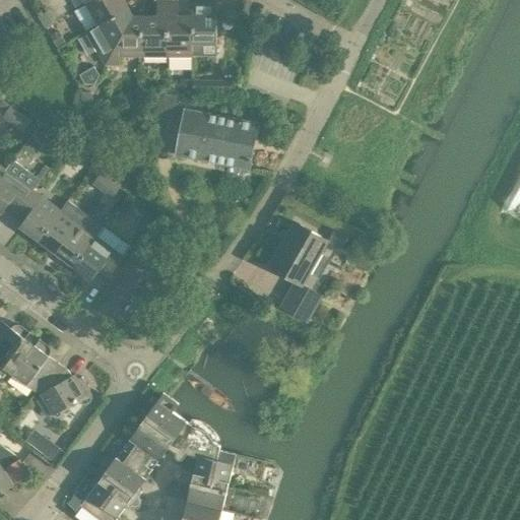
[(93,0),(87,4),(100,24),(129,7),(124,0),(93,0)]
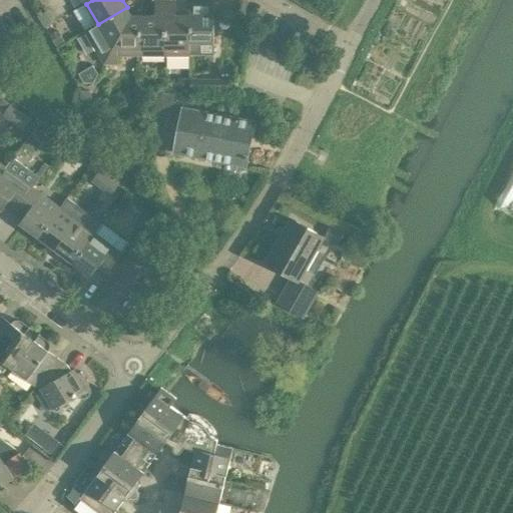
[(155,16),(142,16),(141,56),(165,56),(165,50),(166,50),(165,0),(155,0),(155,16)]
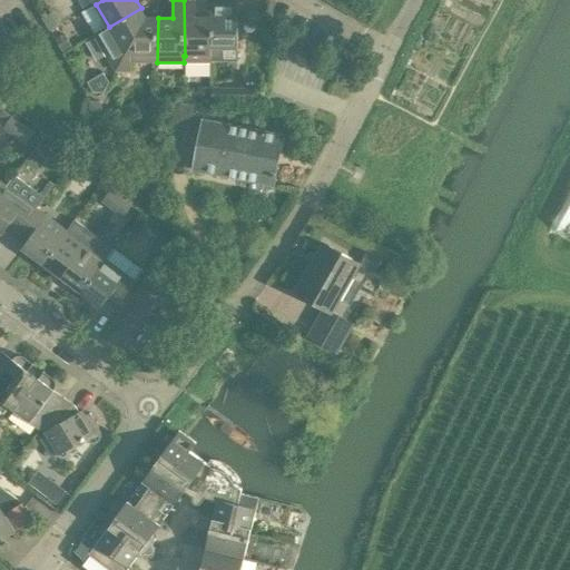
[(195,0),(184,0),(185,56),(184,56),(184,62),(210,62),(210,56),(210,18),(209,18),(195,18),(195,0)]
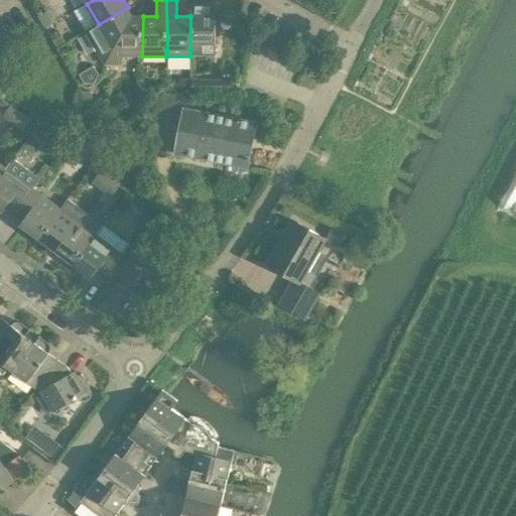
[(201,47),(201,43),(215,43),(215,4),(190,4),(189,16),(190,16),(190,50),(198,50),(201,47)]
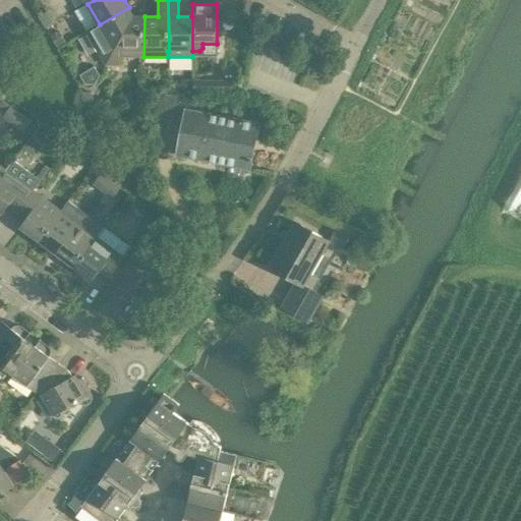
[(106,65),(134,16),(129,7),(100,24),(87,33),(99,54),(106,65)]
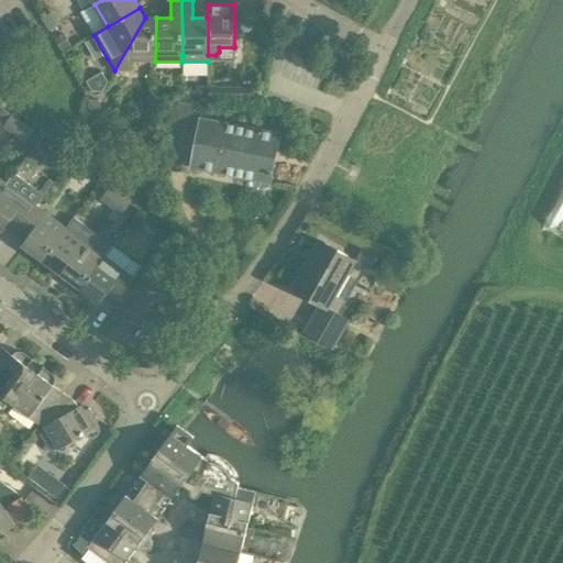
[(145,18),(114,70),(129,70),(129,62),(155,62),(156,18),(145,18)]
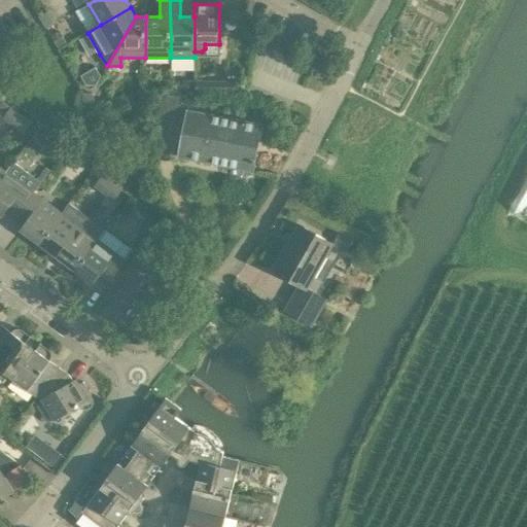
[(85,84),(96,85),(101,76),(96,67),(80,75),(85,84)]
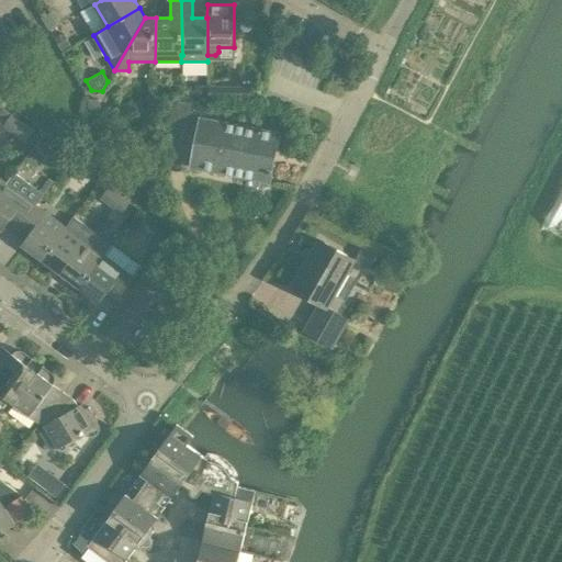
[(14,134),(23,123),(11,114),(3,125),(14,134)]
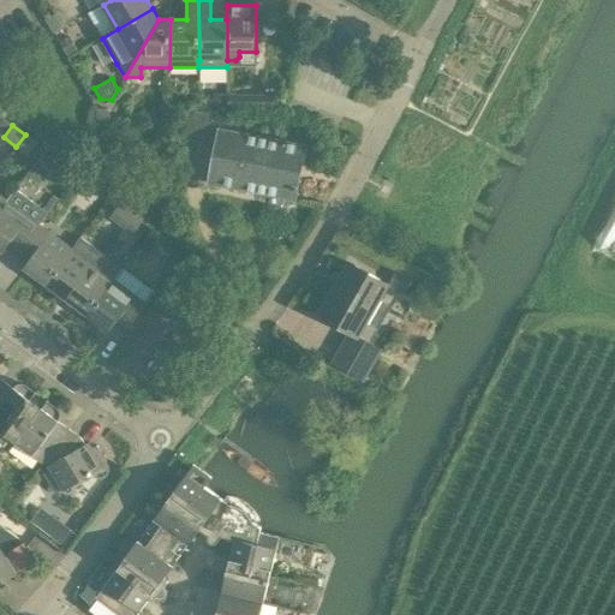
[(208,183),(244,190),(296,199),(305,147),(218,130),(208,183)]
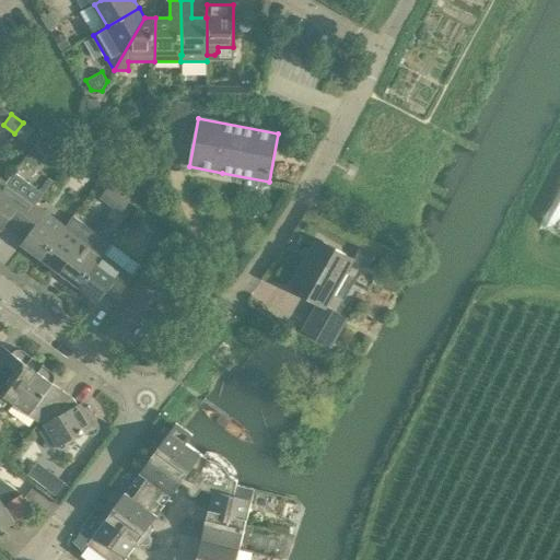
[(32,129),(23,123),(14,133),(24,140),(32,129)]
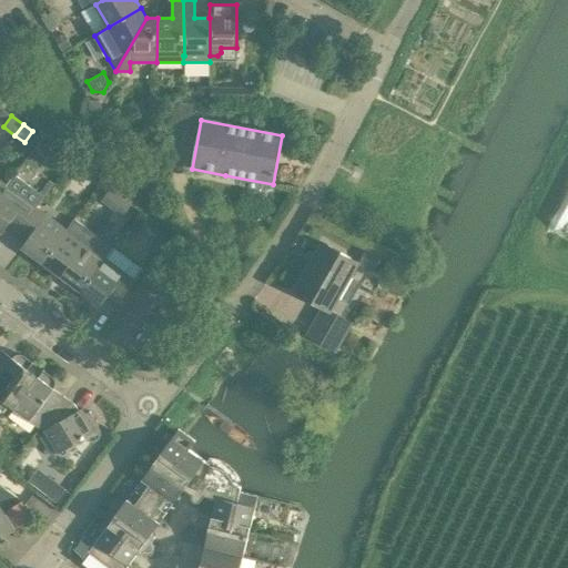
[(9,224),(19,232),(37,208),(44,198),(13,175),(7,185),(8,185),(0,195),(0,231),(2,233),(9,224)]
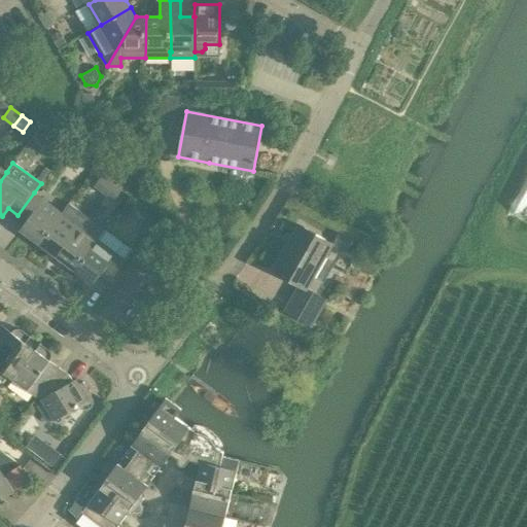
[(104,194),(111,182),(102,175),(94,186),(104,194)]
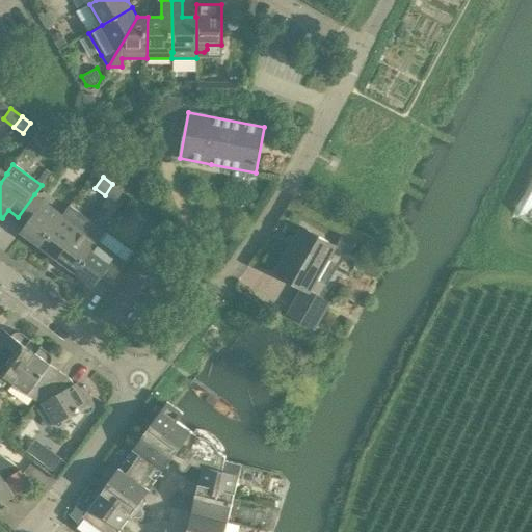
[(112,184),(105,195),(114,203),(123,191),(112,184)]
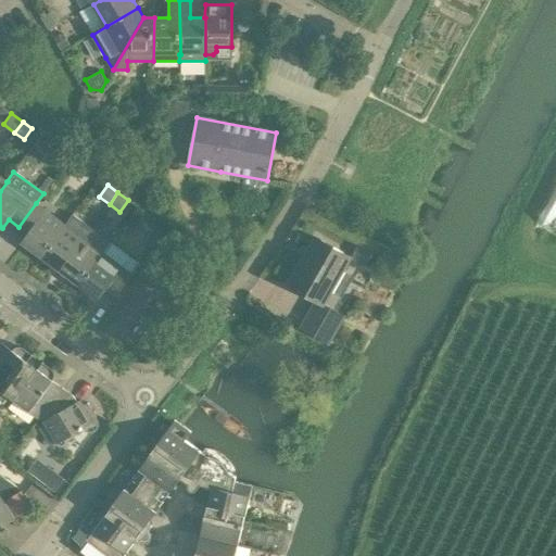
[(21,242),(40,257),(65,224),(36,203),(19,227),(27,234),(21,242)]
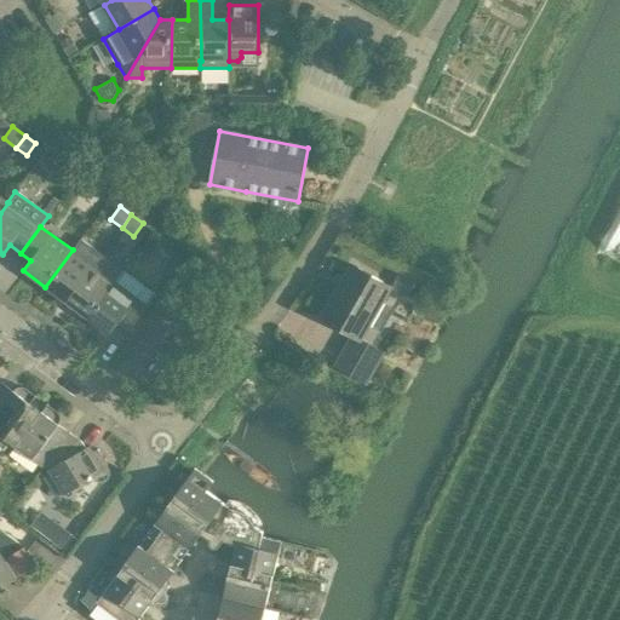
[(73,251),(73,250),(45,287),(67,303),(102,254),(81,239),(73,251)]
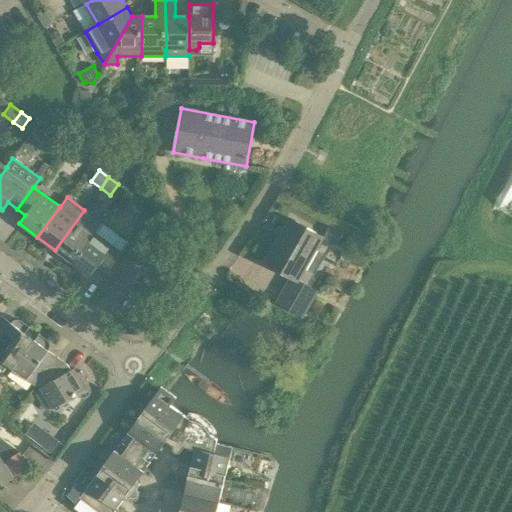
[(55,250),(72,263),(101,223),(84,210),(55,250)]
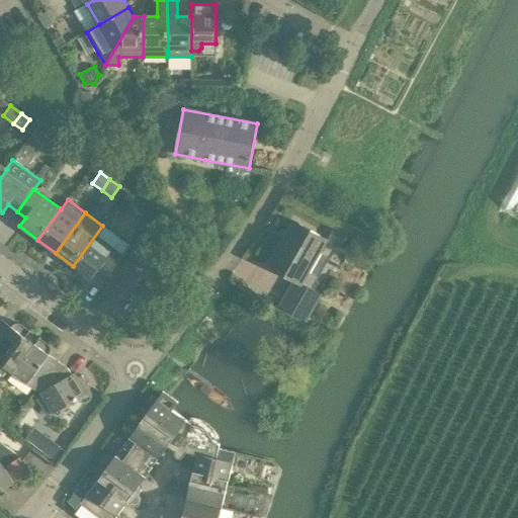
[(295,222),(269,266),(294,280),(280,308),(306,321),(320,295),(300,284),(326,240),(295,222)]
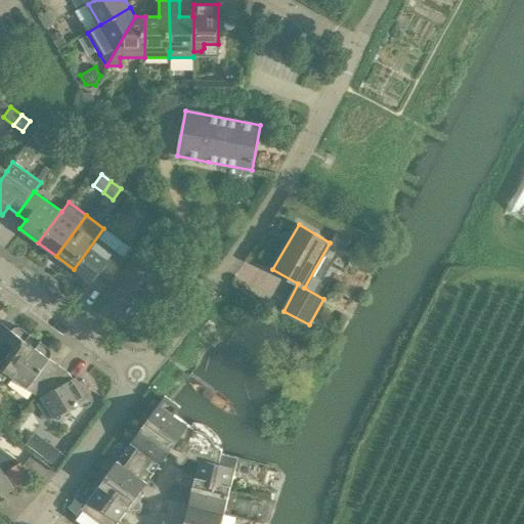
[(106,279),(130,248),(103,228),(74,269),(93,282),(99,274),(106,279)]
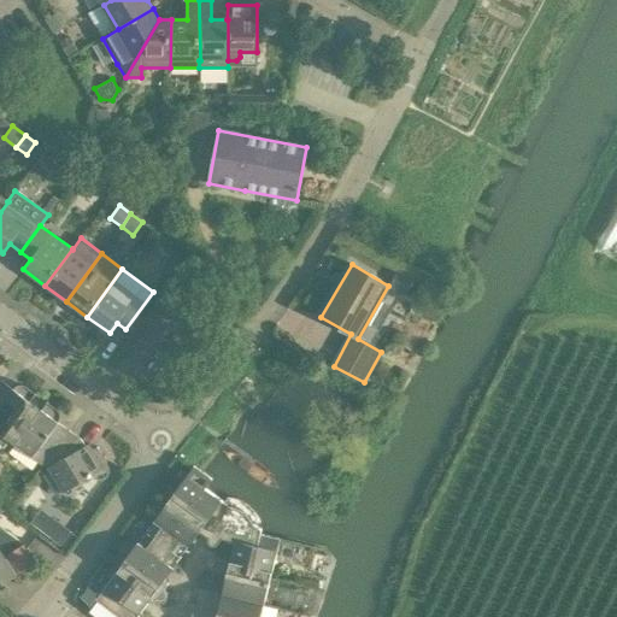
[(0,444),(4,447),(9,439),(35,405),(29,400),(34,393),(22,383),(18,383),(13,385),(10,387),(0,380),(0,444)]
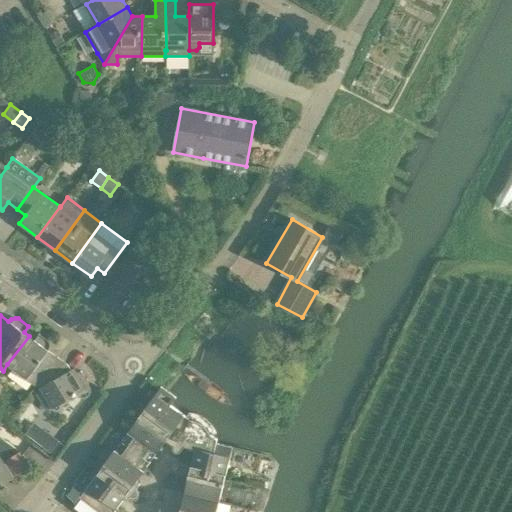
[(7,364),(35,385),(56,357),(46,349),(48,346),(48,342),(48,340),(37,332),(33,338),(29,336),(7,364)]
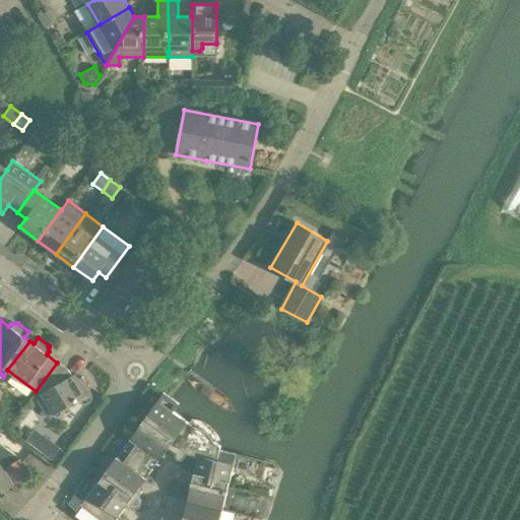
[(67,369),(57,363),(36,391),(41,394),(53,414),(76,400),(80,403),(84,404),(89,402),(90,398),(90,392),(81,375),(73,379),(67,369)]
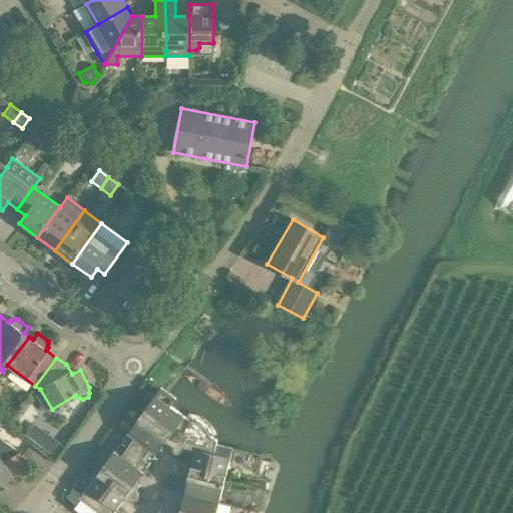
[(175,397),(165,390),(161,387),(74,507),(82,512),(113,512),(116,510),(118,506),(130,491),(140,476),(157,453),(158,452),(170,436),(184,416),(170,406),(175,397)]
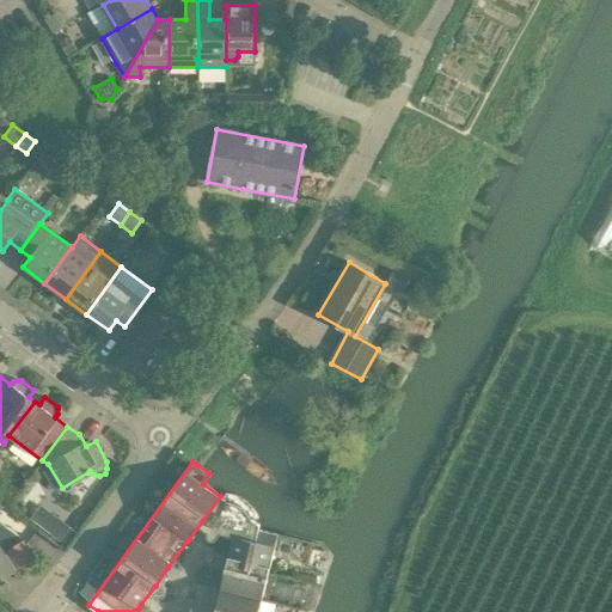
[(222,534),(233,537),(255,542),(258,528),(259,525),(251,519),(249,514),(244,508),(238,505),(231,501),(226,501),(220,496),(203,520),(221,533),(222,534)]
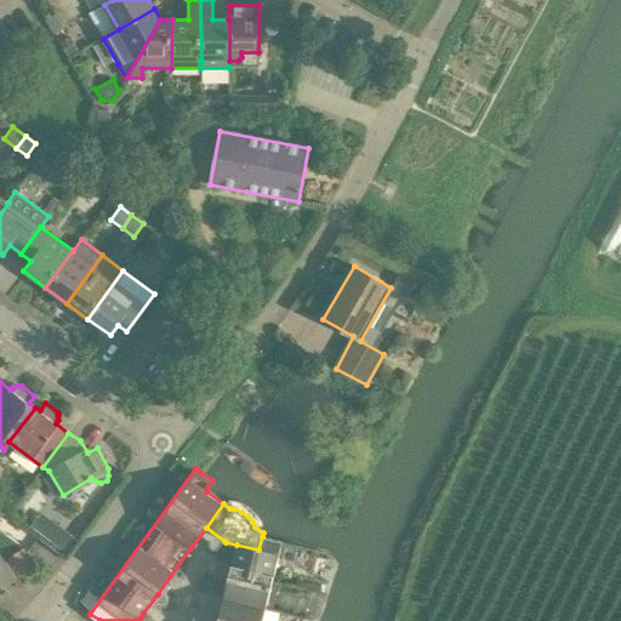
[(58,522),(46,537),(63,550),(74,535),(58,522)]
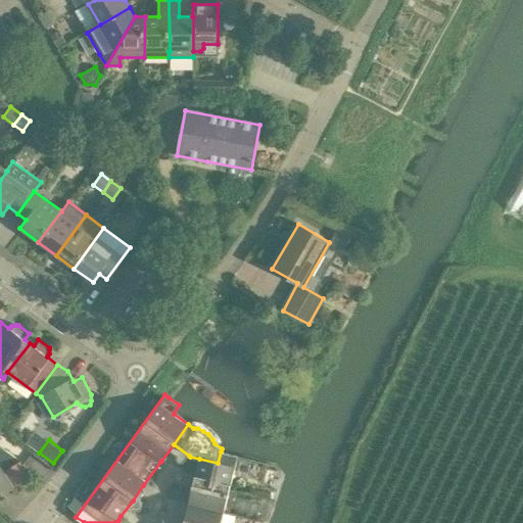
[(0,494),(13,487),(2,469),(16,460),(1,448),(0,448),(0,494)]
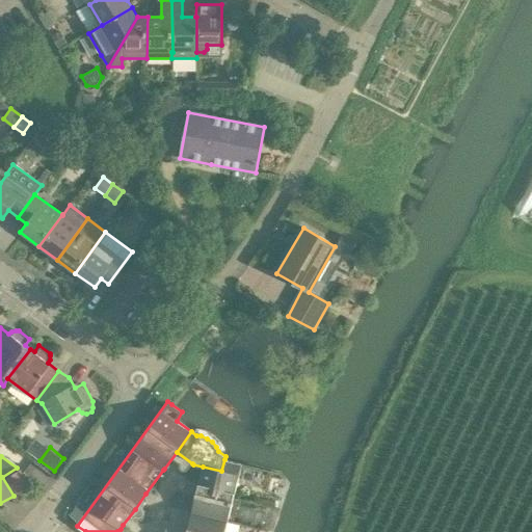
[(203,467),(196,489),(233,498),(241,463),(224,459),(221,471),(203,467)]
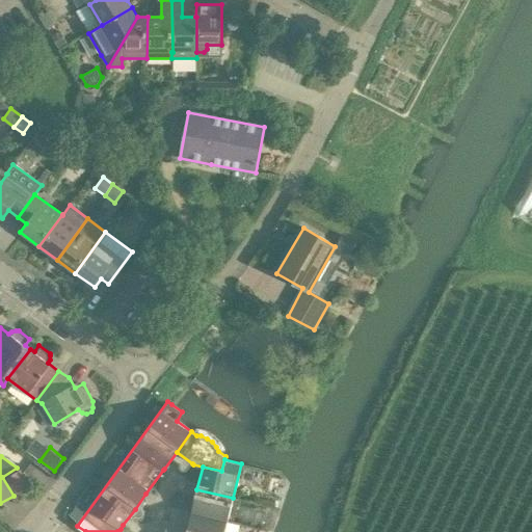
[(15,494),(20,490),(29,485),(19,470),(5,478),(15,494)]
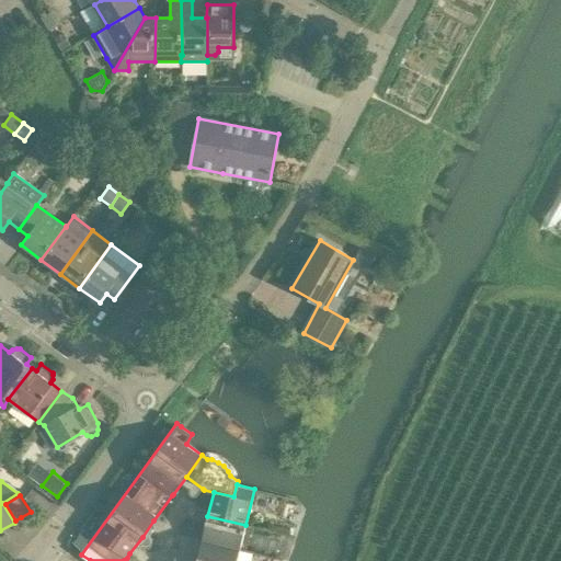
[(207,516),(202,540),(240,549),(245,525),(207,516)]
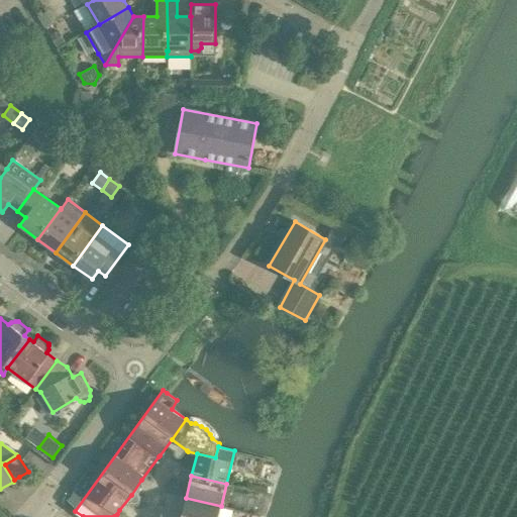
[(186,498),(181,516),(218,516),(221,506),(186,498)]
